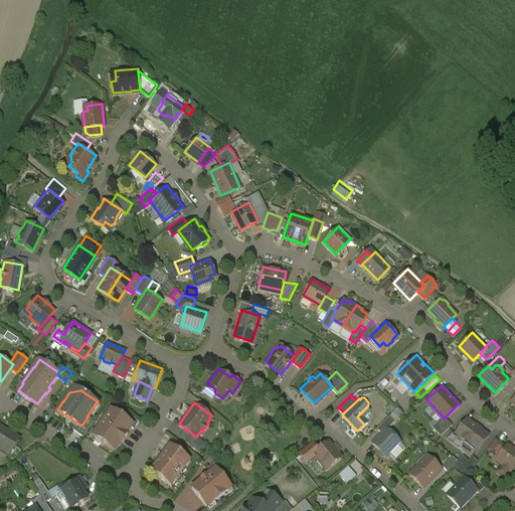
[(50,403),(47,408),(52,412),(56,407),(50,403)]
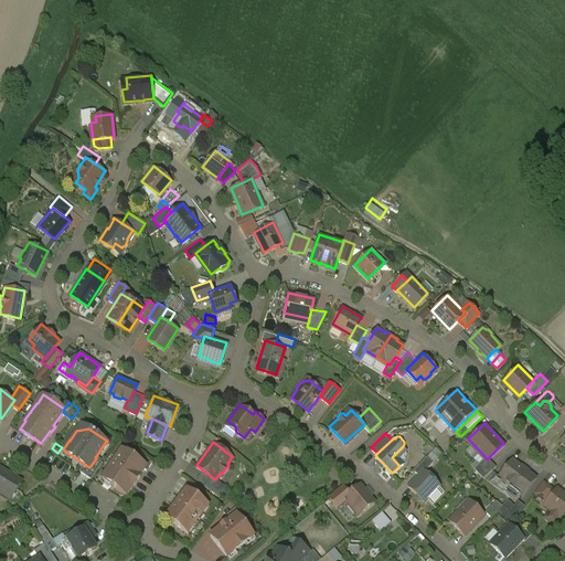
[(136,457),(121,447),(102,476),(126,493),(130,486),(131,486),(140,474),(139,473),(144,466),(146,464),(136,457)]
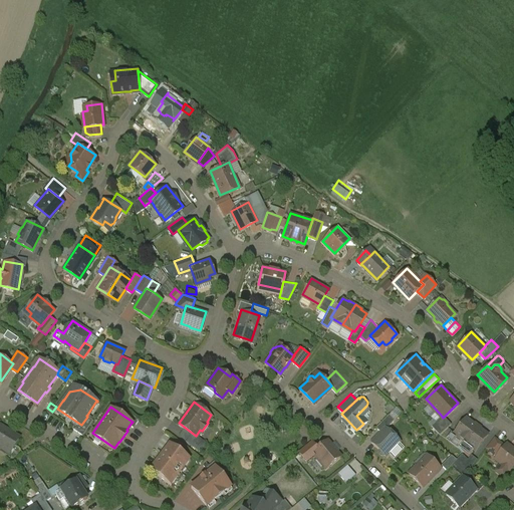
[(139,418),(127,410),(123,416),(133,422),(131,424),(134,426),(139,418)]
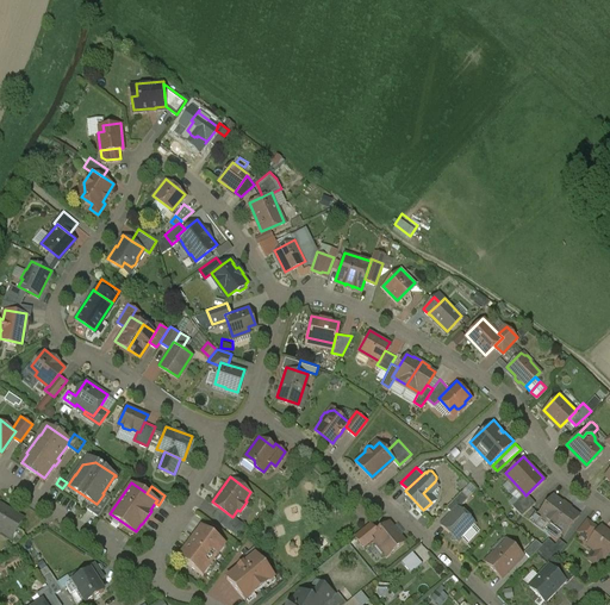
[(468,496),(461,490),(447,505),(453,511),(458,505),(459,505),(468,496)]
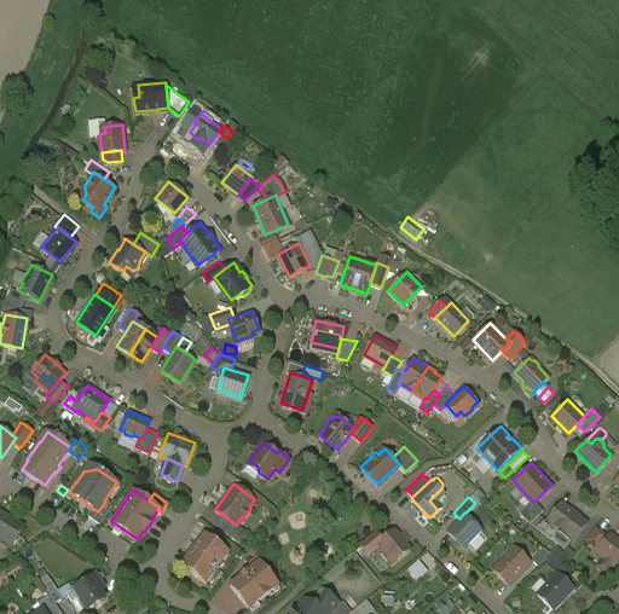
[(98,511),(91,507),(87,513),(99,521),(111,504),(105,499),(104,500),(105,502),(98,511)]
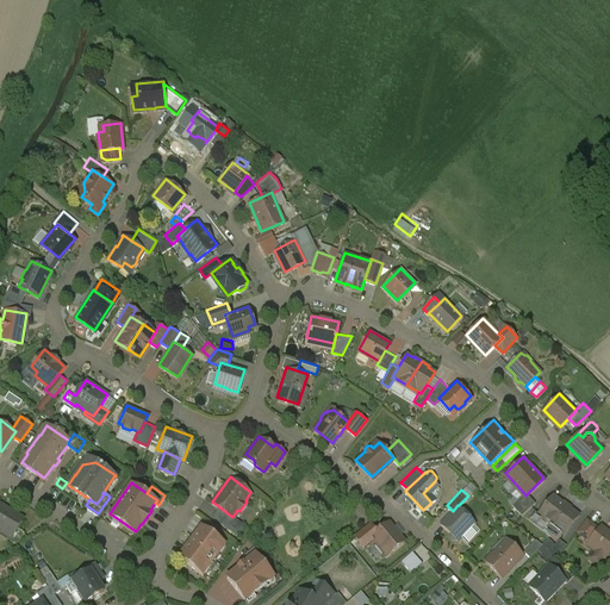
[(523,492),(511,503),(522,513),(535,500),(528,493),(526,496),(523,492)]
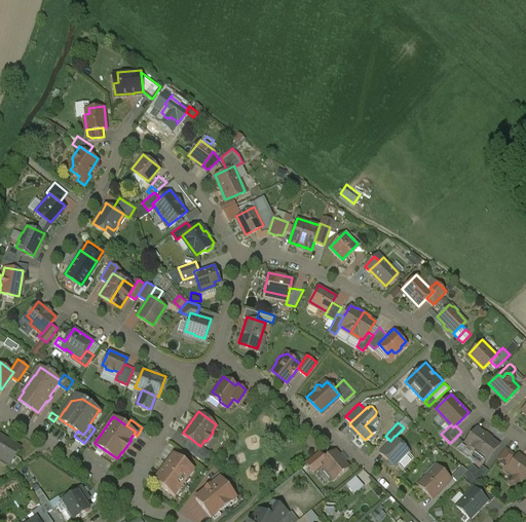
[(486,432),(478,425),(464,443),(486,459),(498,442),(490,436),(491,435),(486,432)]
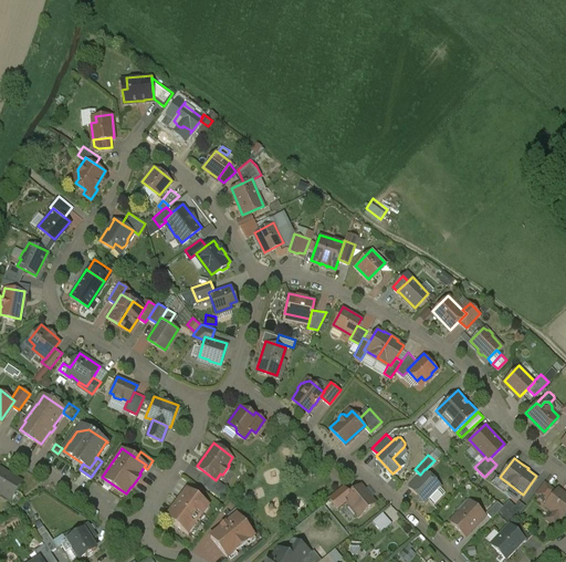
[(0,468),(1,467),(0,466),(0,490),(11,498),(21,481),(0,468)]
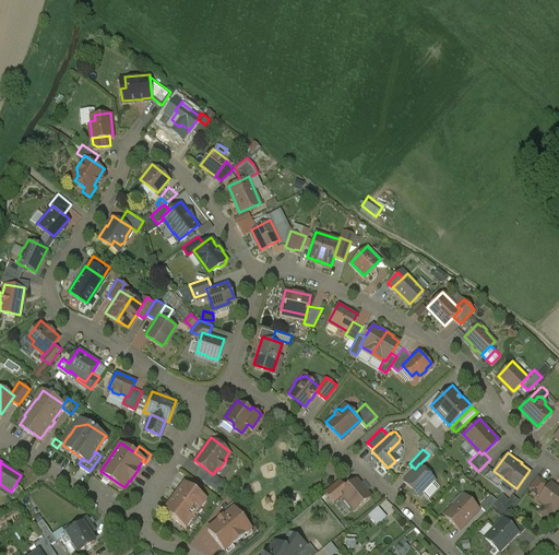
[(415,469),(404,480),(412,487),(412,491),(414,493),(417,493),(418,493),(419,494),(435,477),(420,463),(419,463),(415,469)]
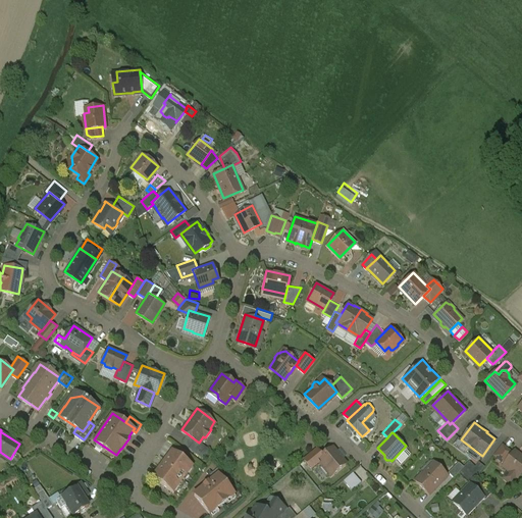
[(513,451),(502,443),(493,453),(505,462),(513,451)]
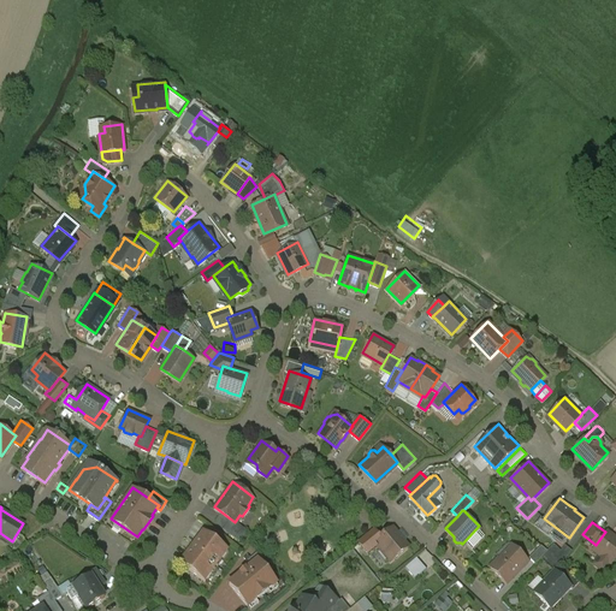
[(375,526),(359,539),(366,549),(375,541),(374,540),(383,534),(375,526)]
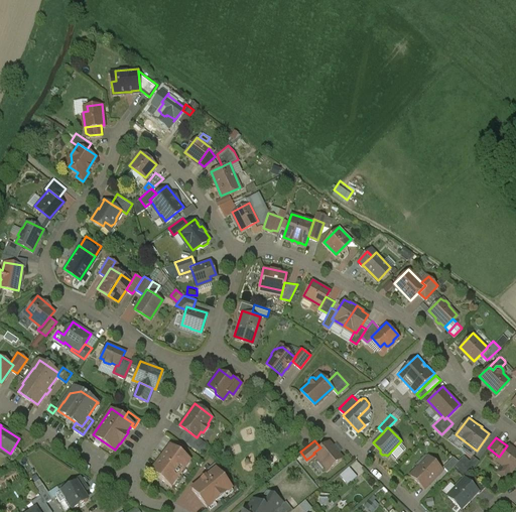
[(342,457),(329,440),(320,448),(313,453),(314,454),(327,469),(342,457)]
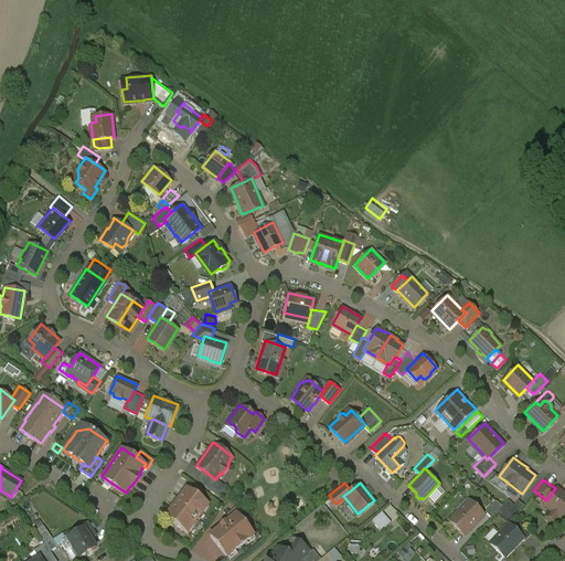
[(209,504),(185,486),(164,515),(188,531),(198,518),(199,519),(200,518),(199,517),(208,504),(209,505),(209,504)]
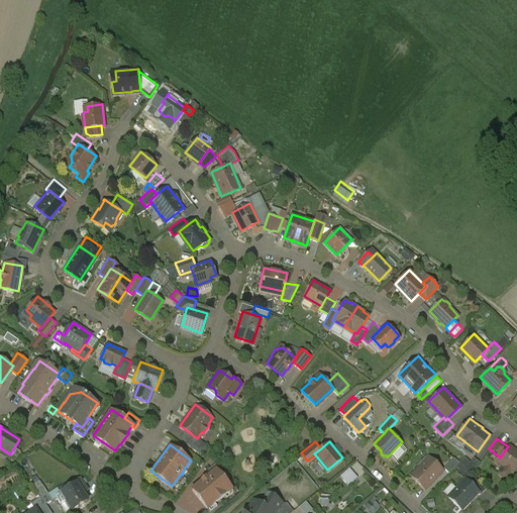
[(516,465),(516,449),(510,444),(508,446),(500,457),(498,459),(504,465),(512,471),(516,465)]
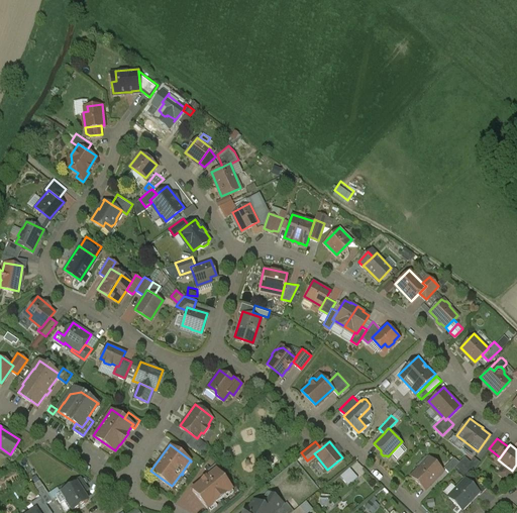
[(464,454),(459,460),(466,466),(471,460),(464,454)]
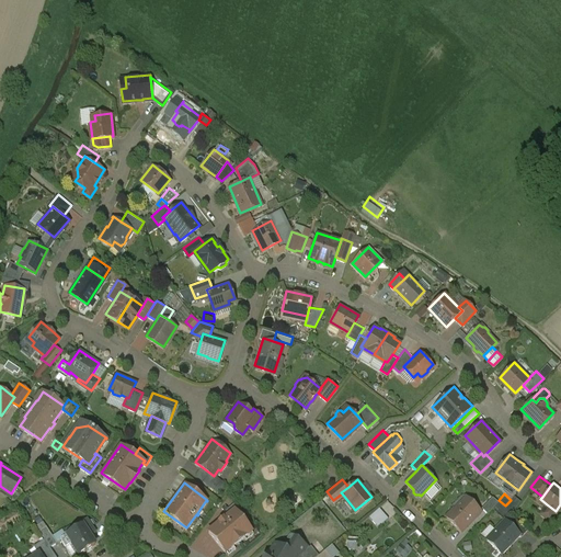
[(467,498),(456,509),(454,507),(446,514),(461,530),(480,509),(466,495),(465,496),(467,498)]
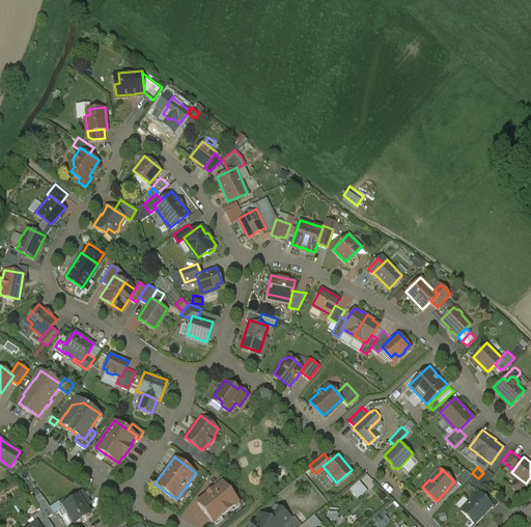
[(466,468),(456,478),(462,483),(472,473),(466,468)]
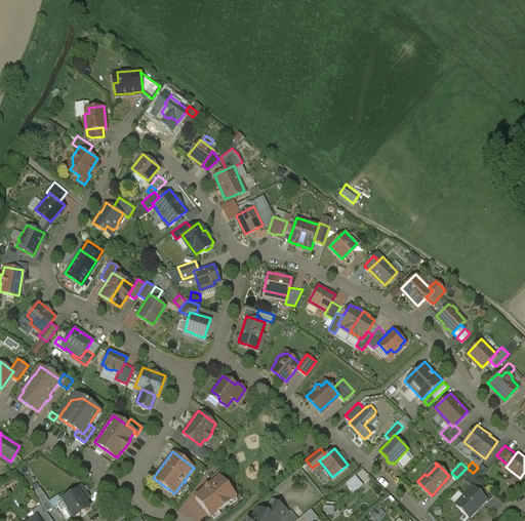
[(481,463),(478,468),(473,473),(479,479),(487,468),(481,463)]
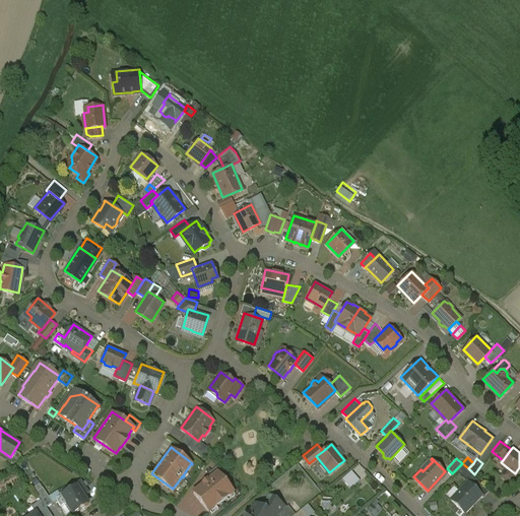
[(352,467),(343,475),(351,485),(361,476),(352,467)]
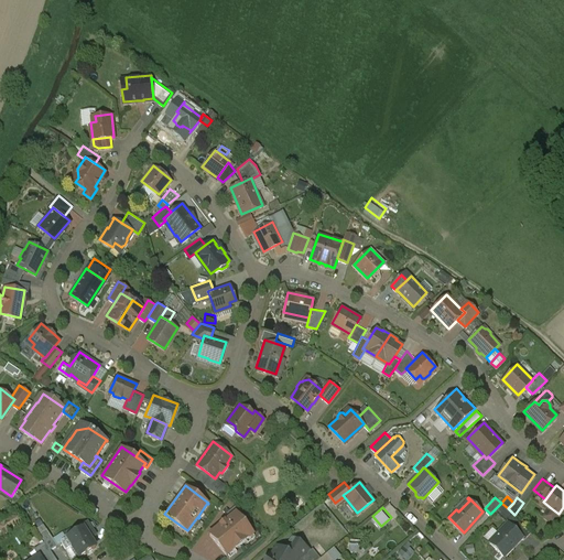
[(550,507),(544,515),(552,521),(559,514),(550,507)]
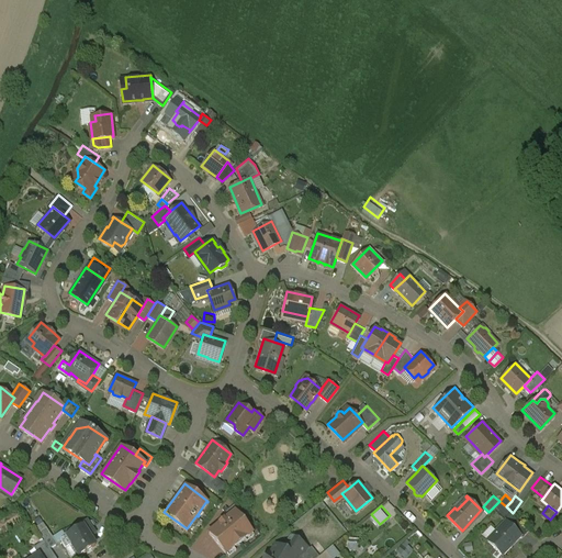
[(235,510),(224,517),(223,517),(223,519),(220,521),(218,522),(220,522),(209,531),(225,550),(231,546),(233,546),(245,536),(246,534),(251,529),(235,510)]
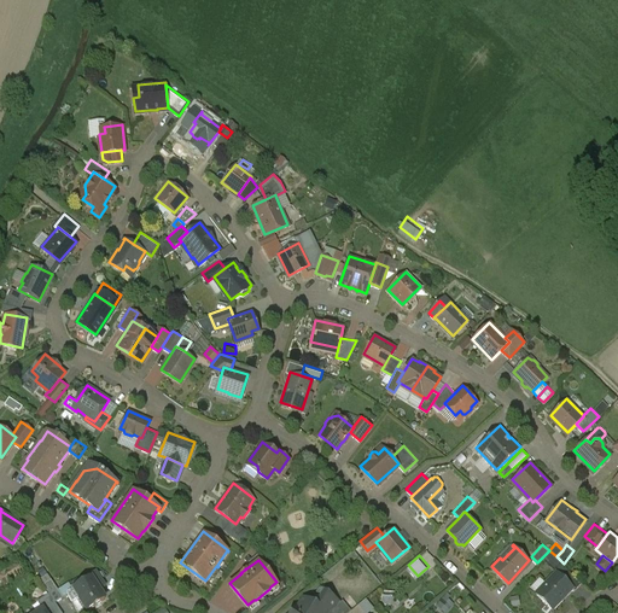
[(581,581),(567,567),(560,574),(572,585),(575,588),(581,581)]
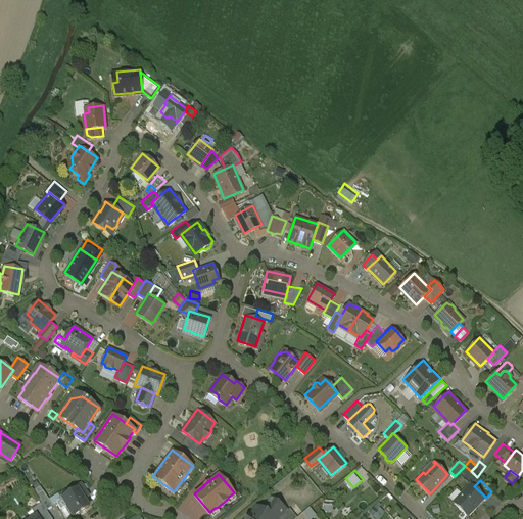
[(471,483),(454,501),(467,514),(484,496),(474,486),(471,483)]
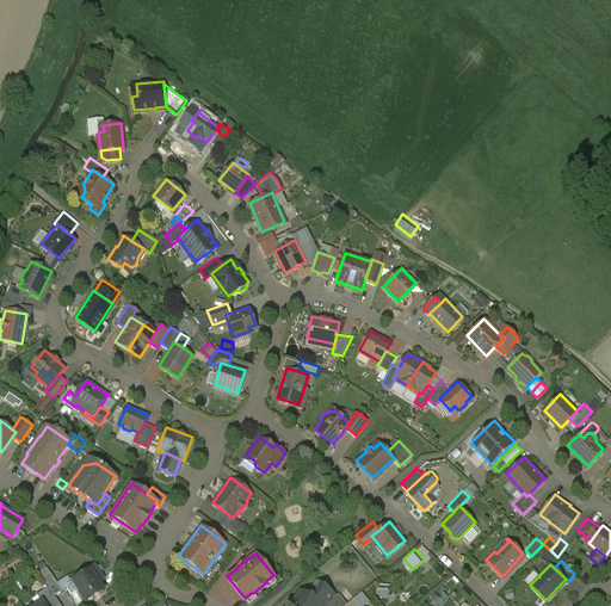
[(47,566),(39,570),(54,593),(62,588),(47,566)]
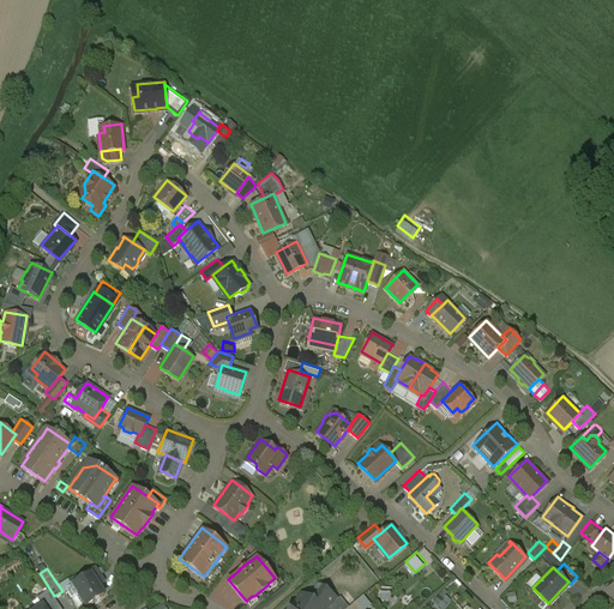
[(104,592),(90,572),(72,583),(72,584),(66,588),(78,607),(85,602),(86,604),(104,592)]
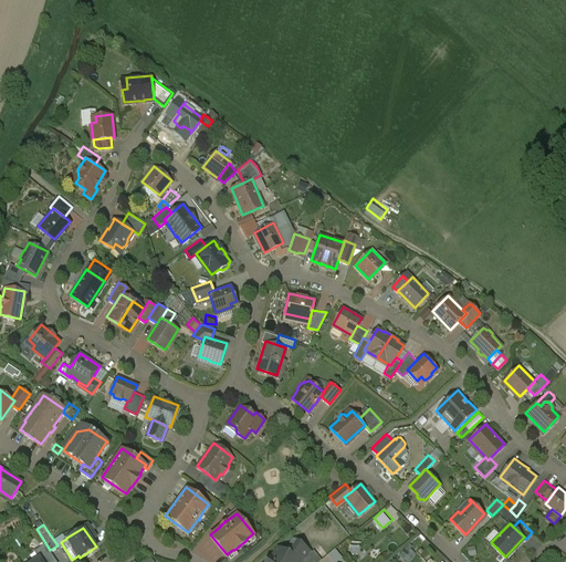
[(400,548),(407,558),(417,551),(410,542),(400,548)]
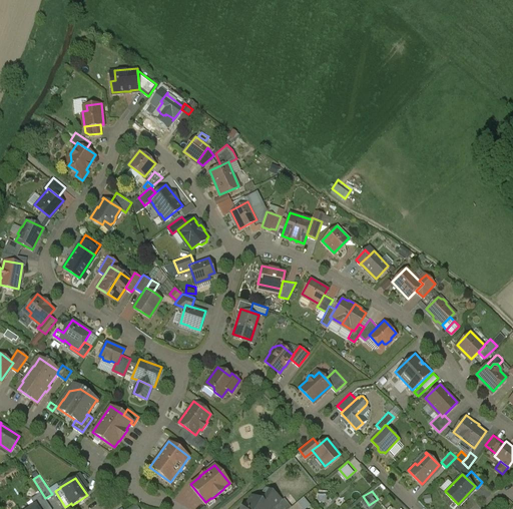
[(271,492),(262,506),(266,508),(270,508),(273,506),(282,499),(271,492)]
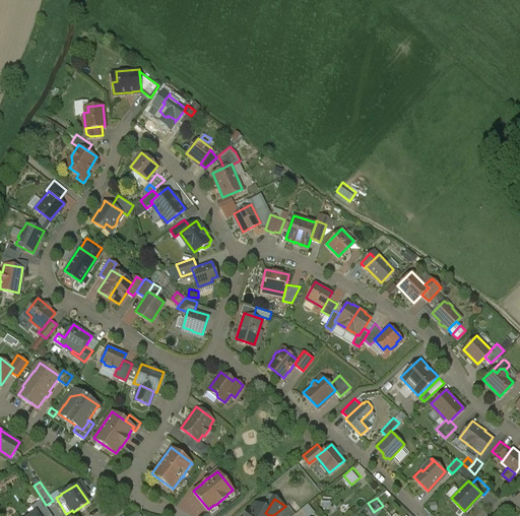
[(310,513),(315,508),(308,501),(303,506),(310,513)]
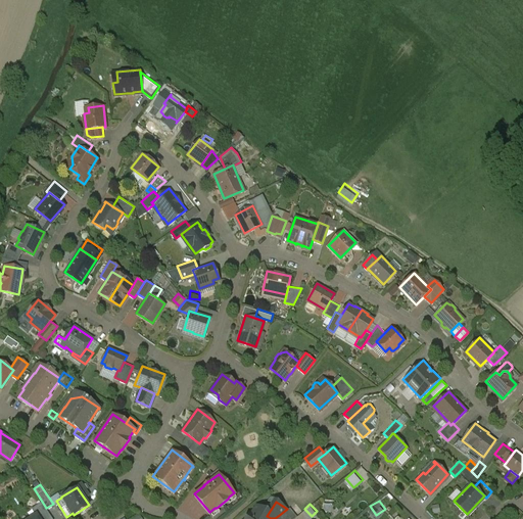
[(287,509),(278,516),(275,518),(291,518),(296,515),(289,506),(287,509)]
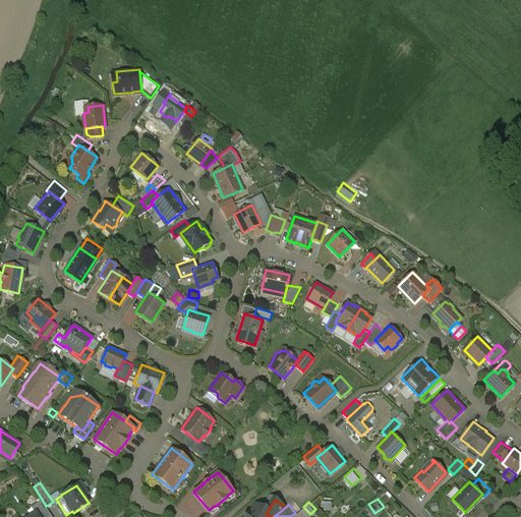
[(264,516),(251,508),(245,516),(270,516),(266,514),(264,516)]
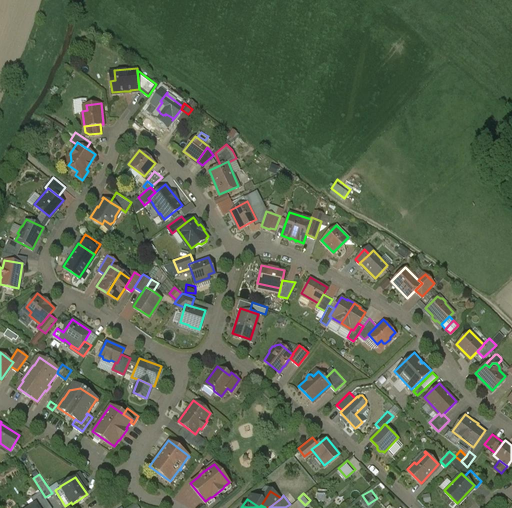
[(290,504),(285,507),(298,507),(301,506),(303,507),(296,499),(290,504)]
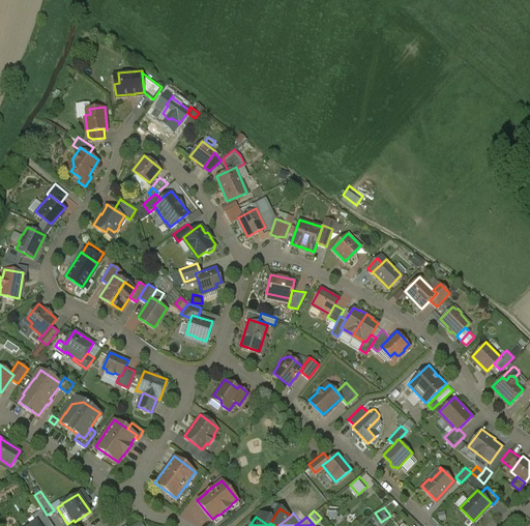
All buildings are outlined.
